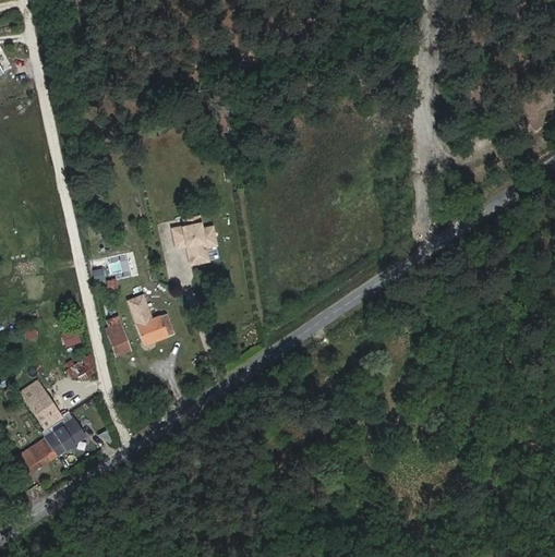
[(202,222),(175,229),(179,249),(189,245),(193,265),(216,259),(213,249),(220,246),(215,225),(202,222)]
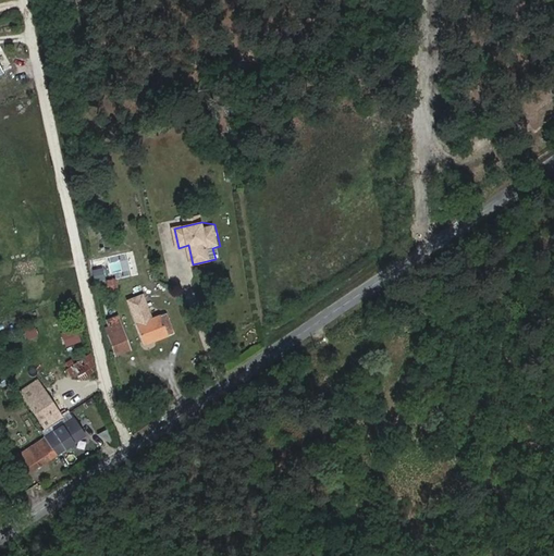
[(117,276),(106,279),(109,291),(120,288),(117,276)]
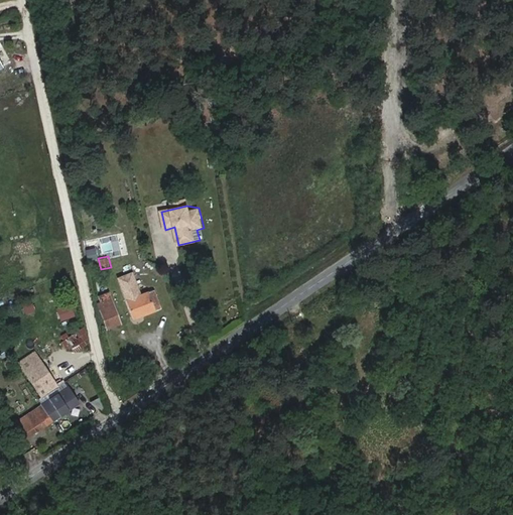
[(125,292),(135,317),(158,307),(151,289),(139,294),(136,287),(125,292)]
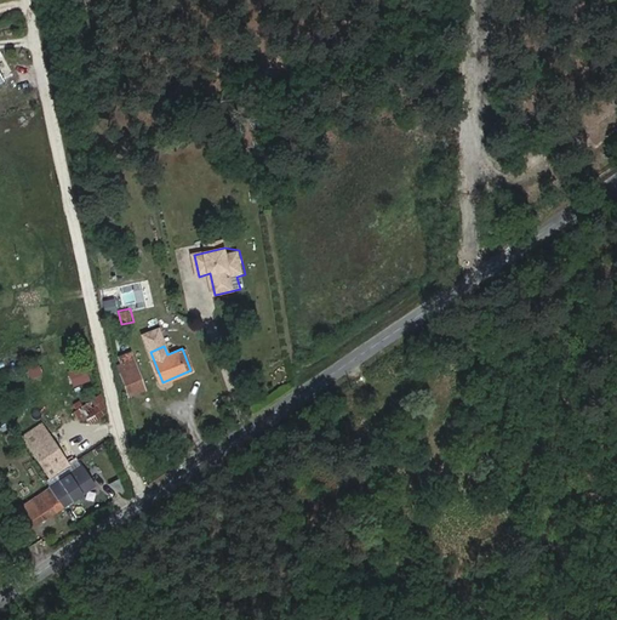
[(144,388),(129,353),(118,357),(120,364),(116,367),(129,394),(144,388)]
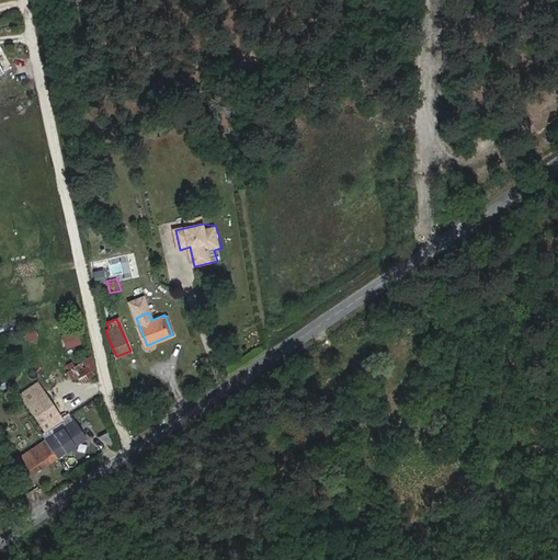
[(48,344),(53,355),(77,344),(72,333),(48,344)]
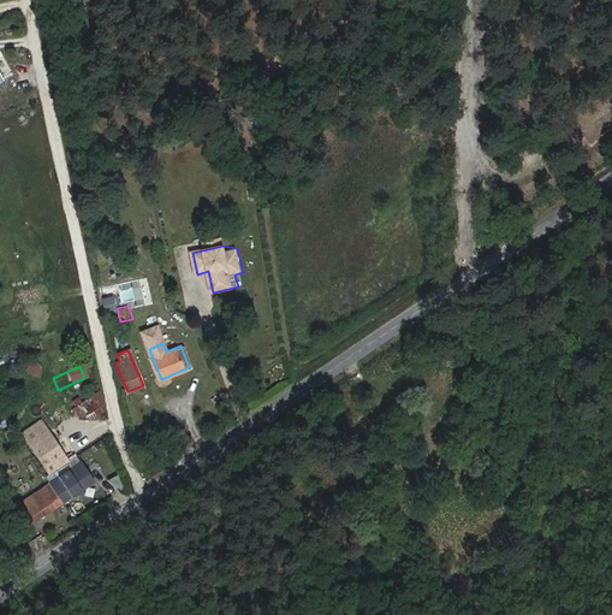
[(102,409),(97,389),(70,407),(76,417),(81,413),(85,420),(102,409)]
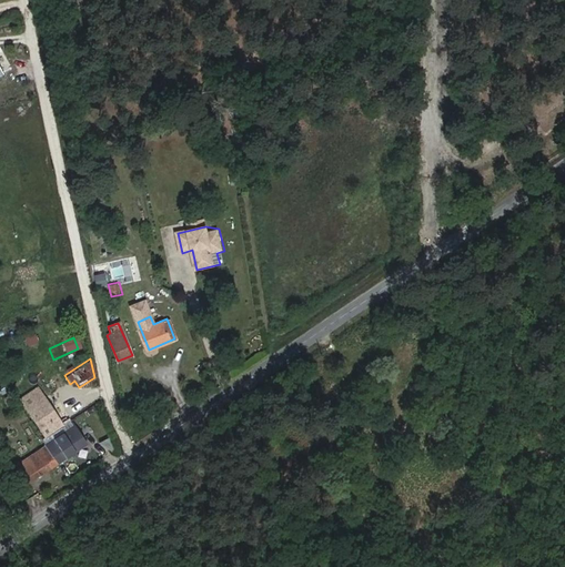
[(37,388),(20,401),(44,437),(62,425),(37,388)]
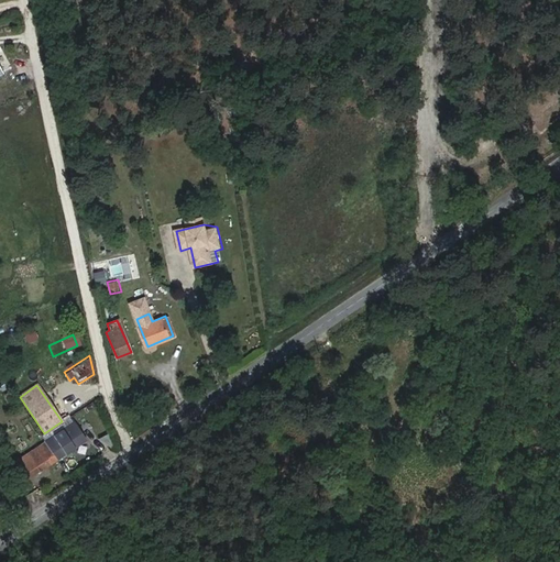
[(62,421),(44,433),(41,436),(45,441),(73,422),(69,417),(62,421)]
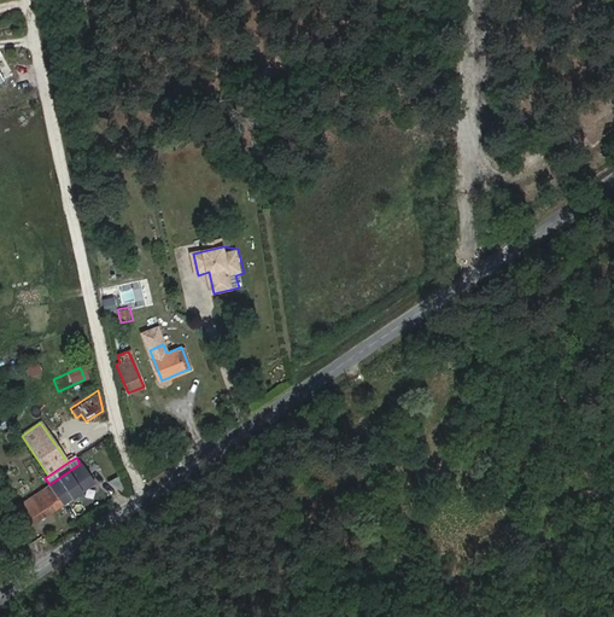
[(50,484),(63,504),(93,483),(80,464),(50,484)]
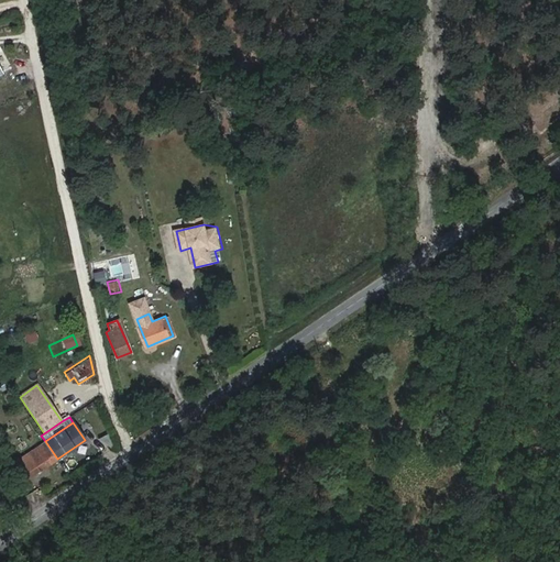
[(29,480),(57,459),(45,441),(17,461),(29,480)]
